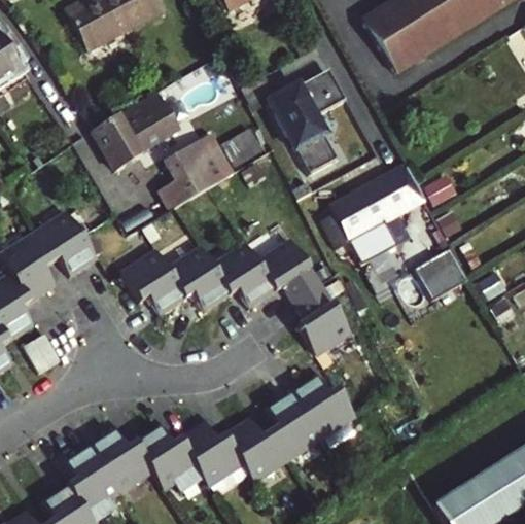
[(68,10),(90,53),(169,10),(163,0),(101,0),(91,5),(89,0),(68,10)]
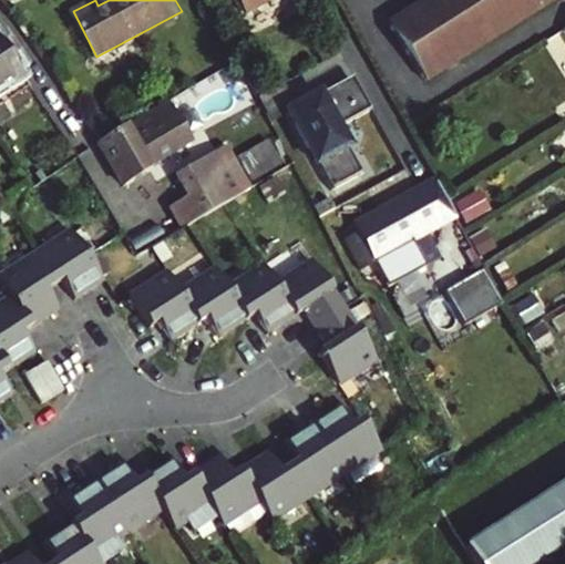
[(235,0),(244,14),(267,2),(266,0),(235,0)]
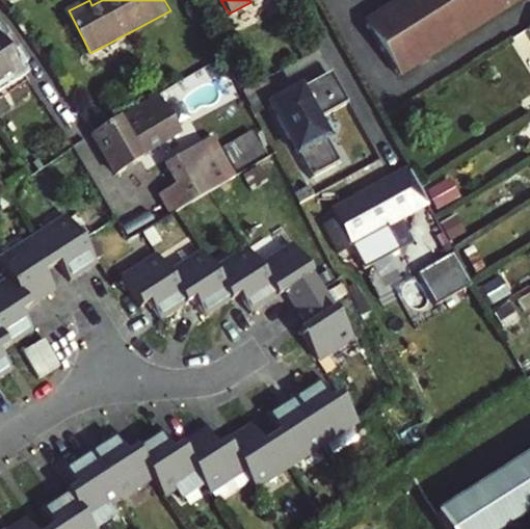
[(401,0),(368,21),(400,74),(515,0),(401,0)]
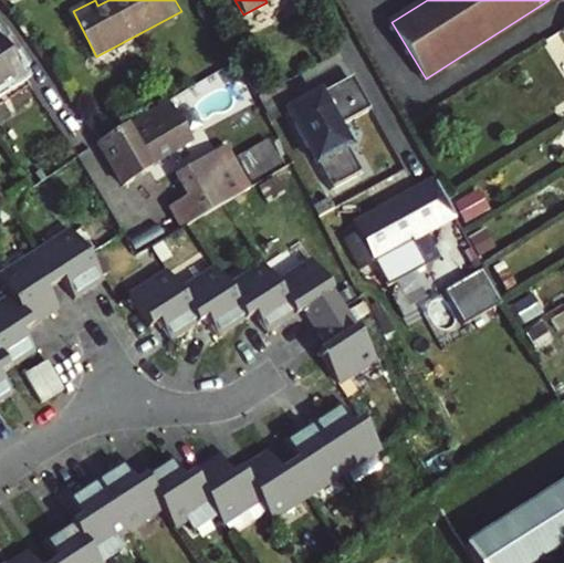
[(0,94),(27,77),(0,39),(0,94)]
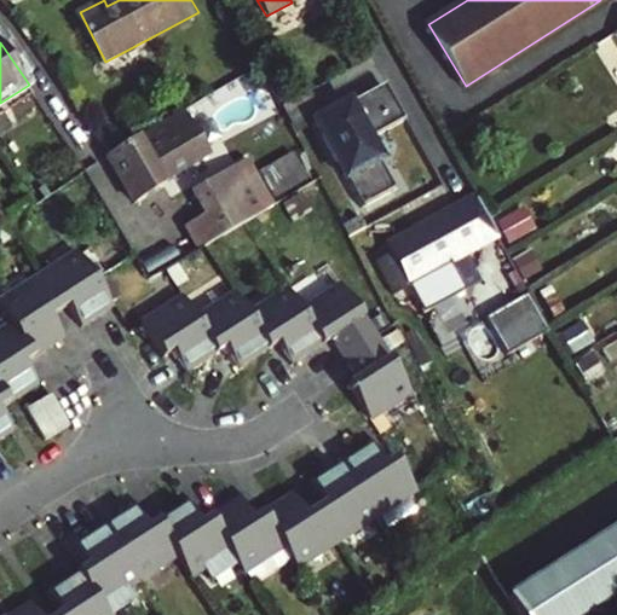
[(315,114),(359,202),(401,183),(375,131),(409,115),(390,76),(315,114)]
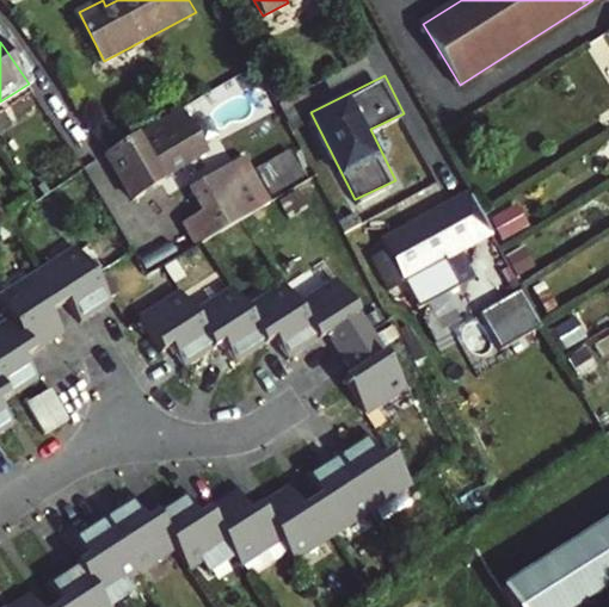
[(185,110),(111,153),(139,197),(166,181),(164,177),(209,150),(185,110)]
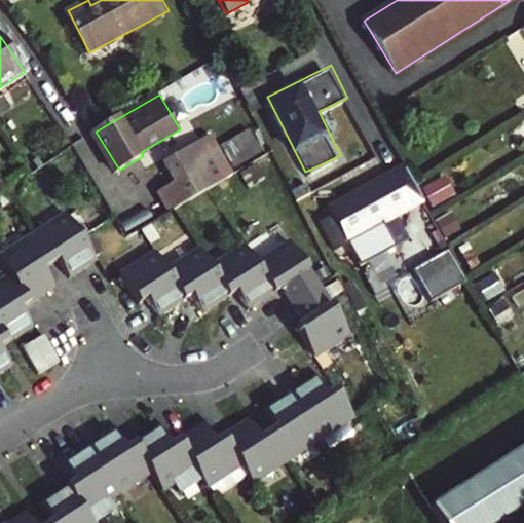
[(175,211),(209,189),(228,177),(204,141),(169,162),(180,181),(161,191),(175,211)]
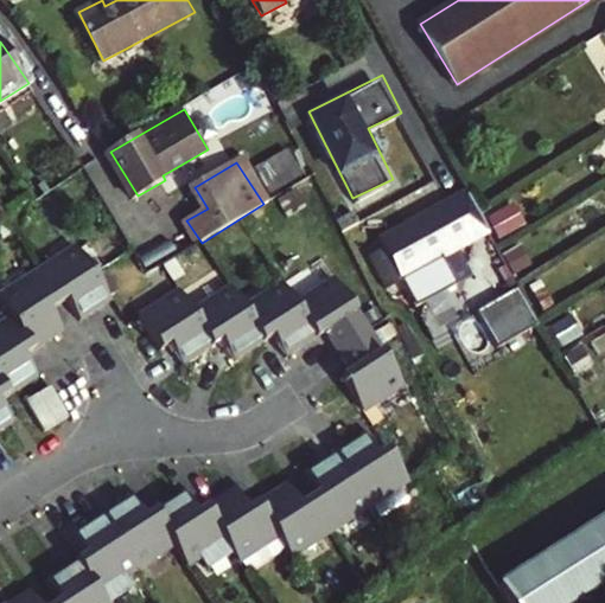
[(482,212),(476,201),(390,250),(421,305),(507,256),(502,248),(482,212)]
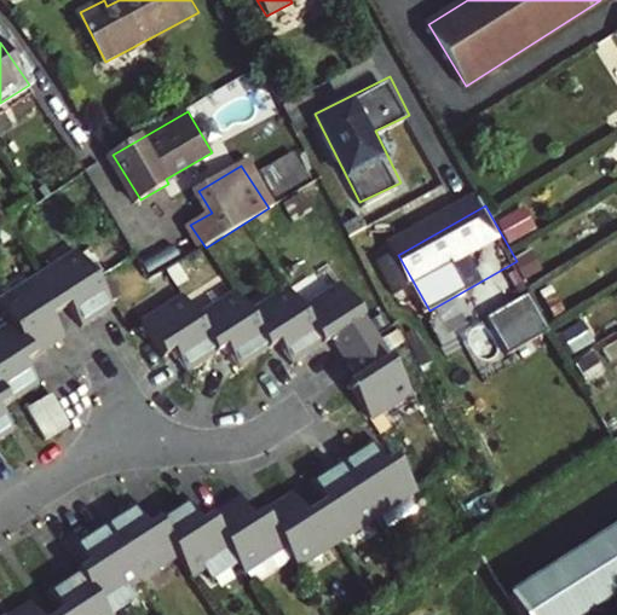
[(507,215),(513,235),(542,226),(535,206),(507,215)]
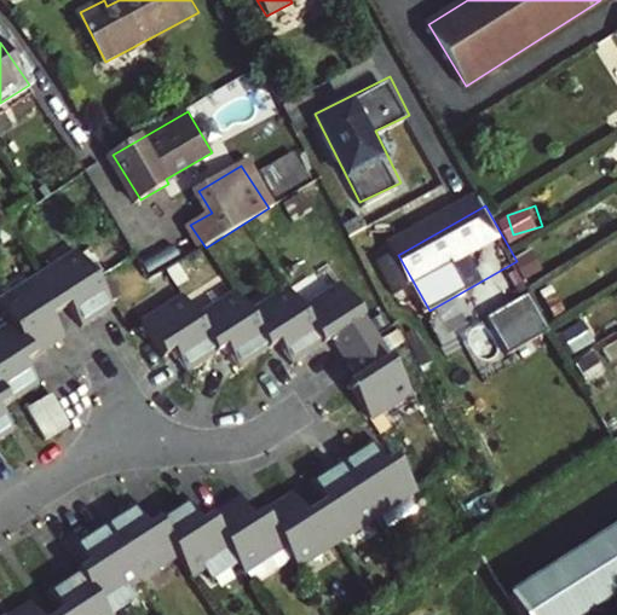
[(4,213),(0,214),(0,237),(10,230),(15,227),(4,213)]
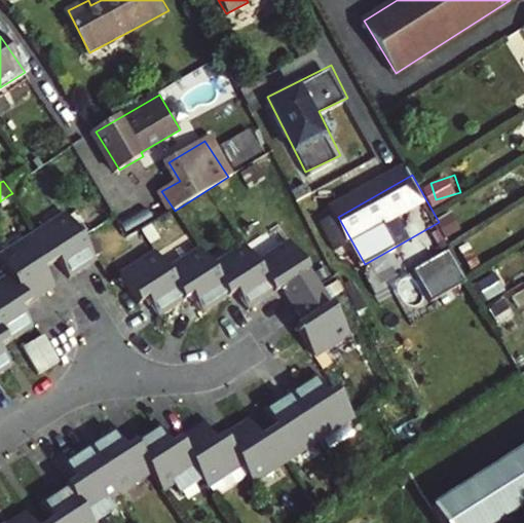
[(120,212),(133,229),(166,206),(155,189),(120,212)]
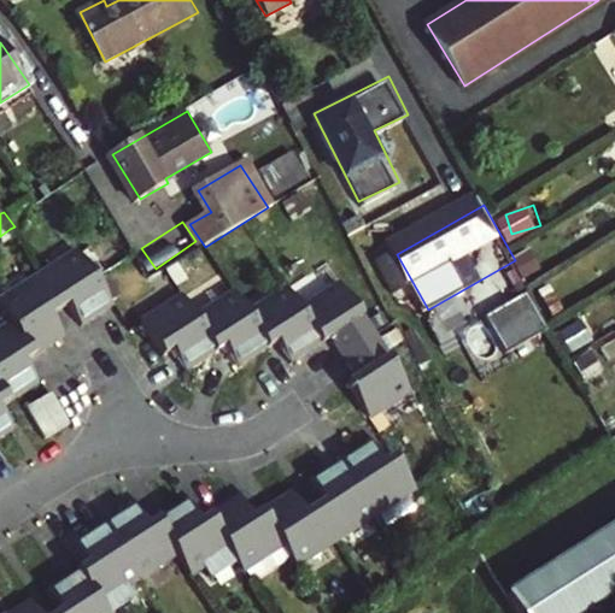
[(53,316),(62,310),(72,304),(86,325),(116,305),(98,276),(81,251),(41,277),(21,292),(52,347),(68,337),(53,316)]
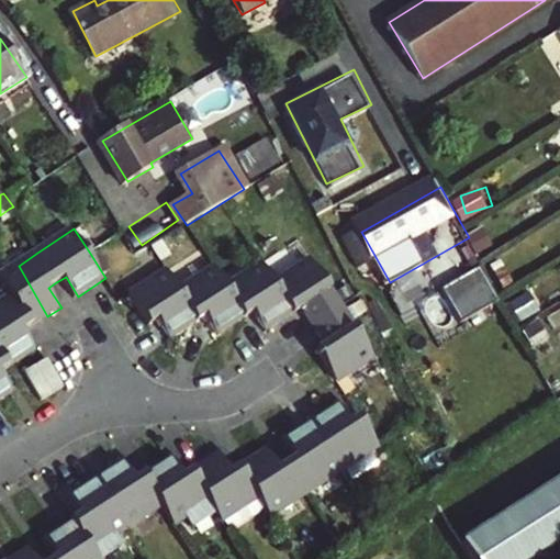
[(374,356),(343,308),(311,258),(273,282),(261,263),(226,284),(213,265),(177,287),(166,269),(131,291),(149,322),(157,316),(169,336),(198,319),(205,313),(217,332),(246,314),(253,310),(266,330),(293,312),(303,305),(316,326),(327,343),(318,348),(338,379),(374,356)]
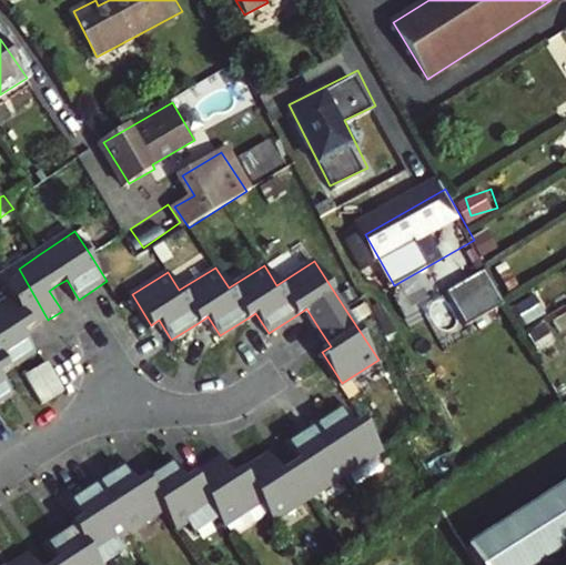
[(468,320),(508,300),(492,265),(452,285),(468,320)]
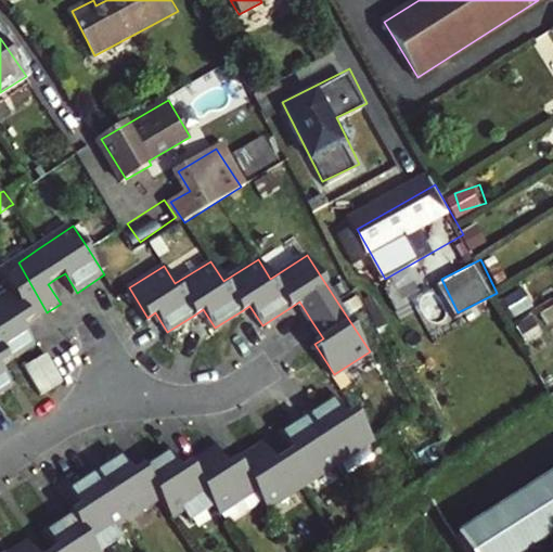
[(3,363),(7,361),(37,342),(26,325),(31,322),(47,312),(18,262),(1,273),(12,290),(0,297),(0,390),(15,382),(3,363)]
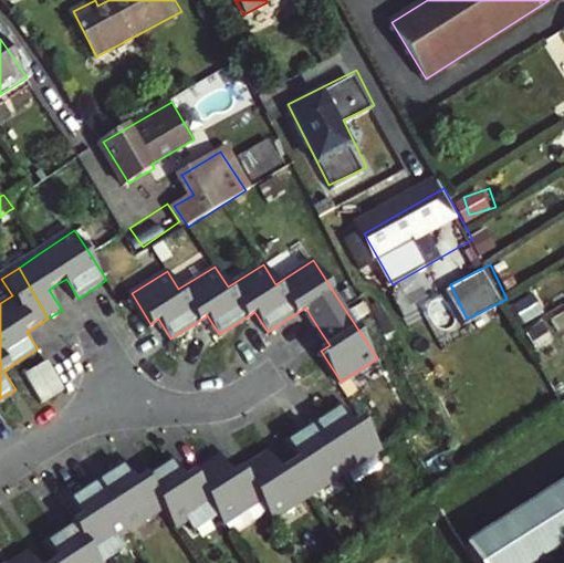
[(192,529),(217,513),(222,521),(259,498),(272,518),(307,494),(344,471),(382,447),(363,417),(352,425),(340,406),(312,423),(284,440),(296,459),(289,464),(282,469),(269,449),(240,468),(233,472),(221,454),(213,459),(222,476),(201,489),(167,511),(176,525),(187,519),(192,529)]
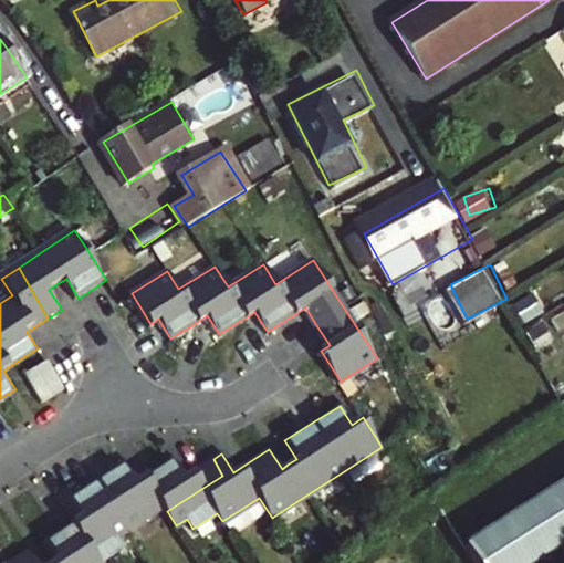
[(145,477),(142,479),(155,503),(159,509),(164,506),(167,511),(201,489),(222,476),(213,459),(190,473),(185,477),(174,459),(145,477)]
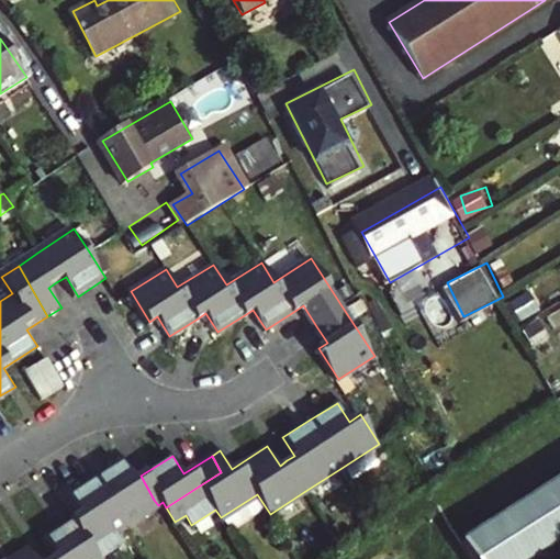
[(154,500),(141,476),(138,477),(126,458),(96,477),(67,495),(79,514),(71,518),(45,536),(55,552),(84,537),(121,517),(154,500)]
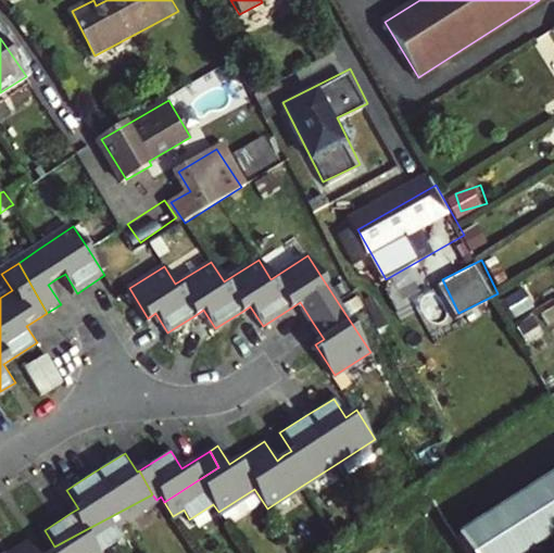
[(475,552),(520,552),(553,532),(553,472),(461,530),(475,552)]
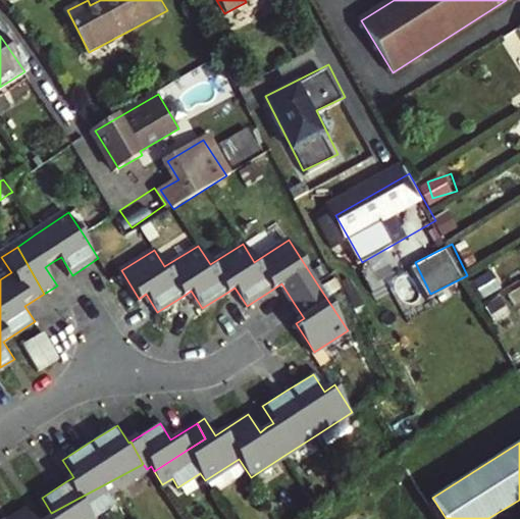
[(90,518),(113,504),(107,495),(117,487),(147,469),(143,464),(112,480),(78,499),(51,513),(53,515),(47,518),(90,518)]
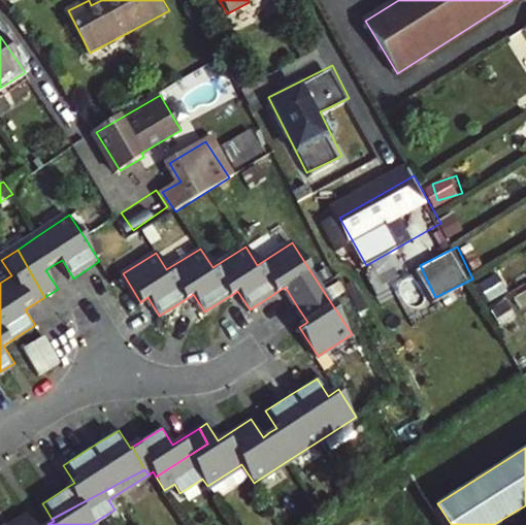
[(35,524),(28,513),(7,524),(35,524)]
